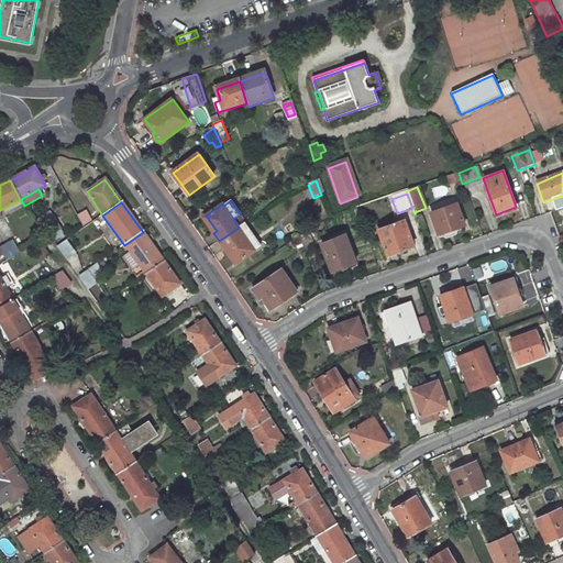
[(455,202),(430,212),(438,233),(463,224),(455,202)]
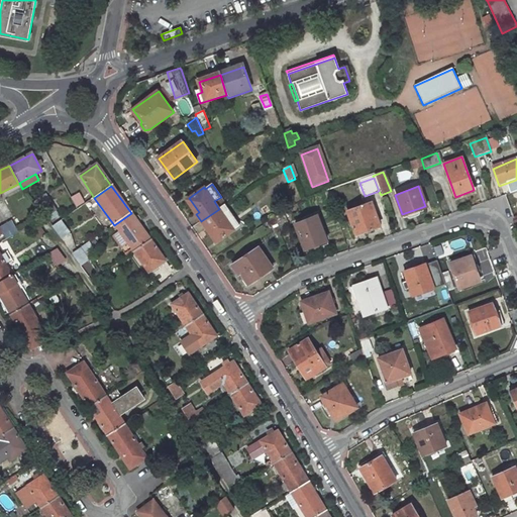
[(57,211),(46,195),(35,202),(46,218),(57,211)]
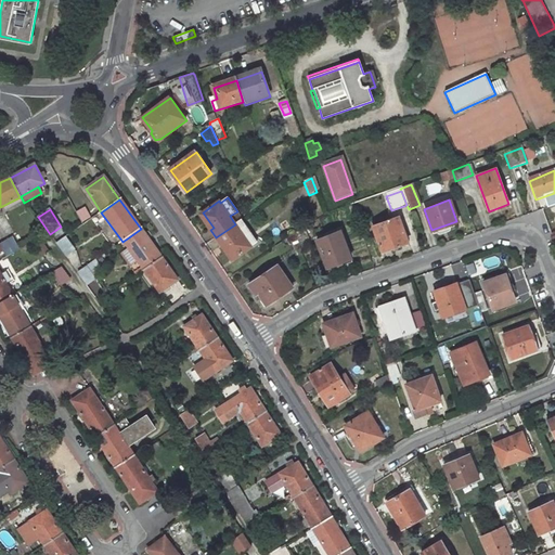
[(398,219),(374,228),(383,252),(407,243),(398,219)]
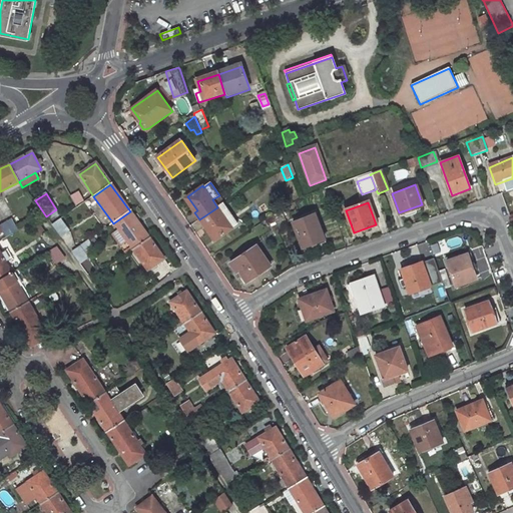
[(231,228),(237,223),(224,203),(217,207),(231,228)]
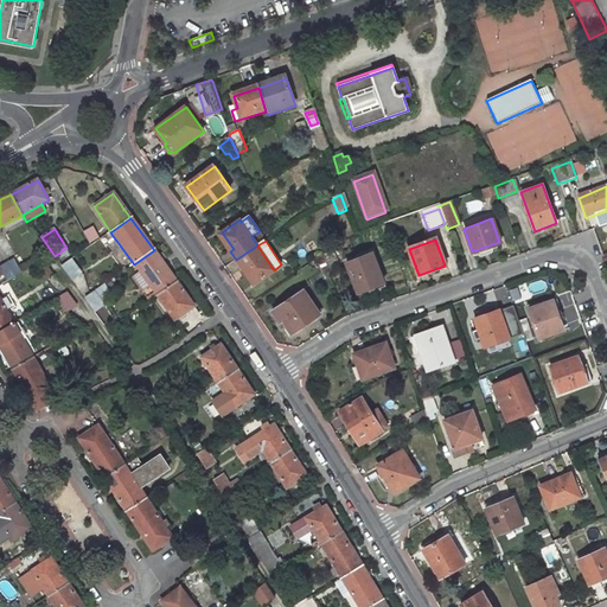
[(247,268),(256,282),(274,270),(257,246),(236,260),(243,270),(247,268)]
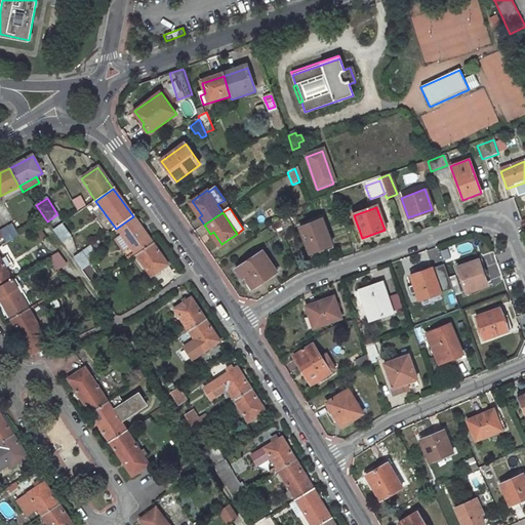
[(116,229),(135,255),(153,244),(133,216),(116,229)]
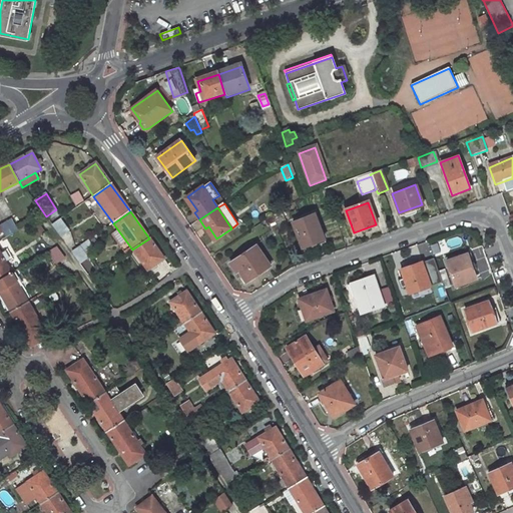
[(274,225),(283,218),(280,213),(271,218),(274,225)]
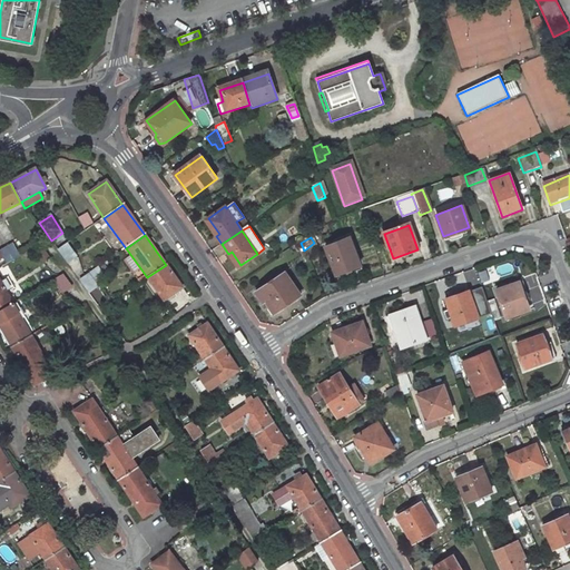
[(351,237),(326,246),(336,275),(361,265),(351,237)]
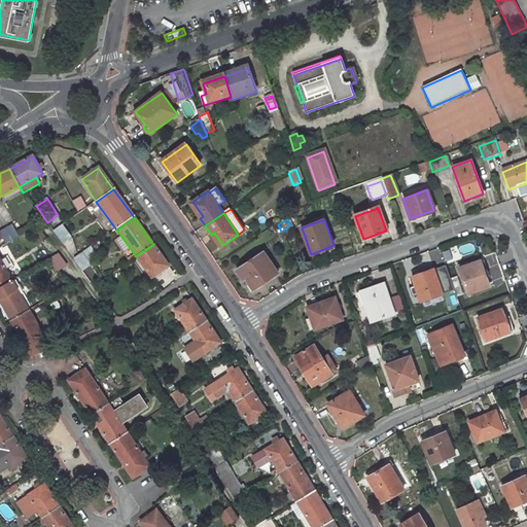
[(63,243),(71,237),(62,224),(54,231),(63,243)]
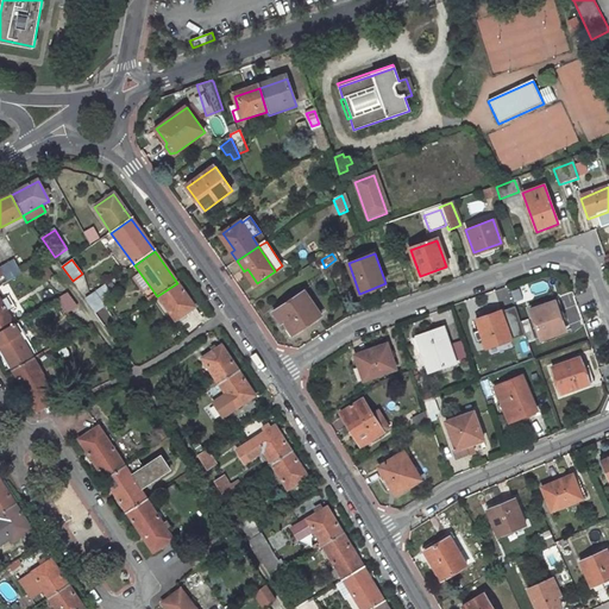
[(316,272),(321,270),(325,278),(328,277),(325,268),(321,259),(312,265),(316,272)]
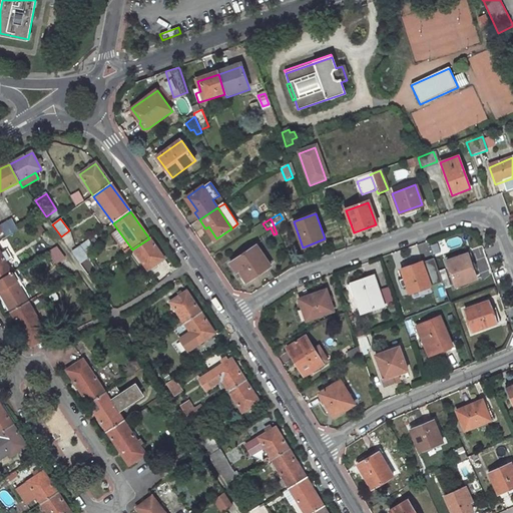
[(16,231),(9,220),(0,225),(0,228),(4,237),(16,231)]
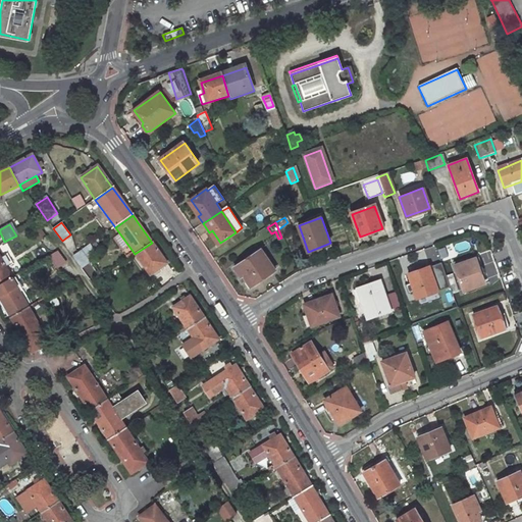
[(37,224),(31,229),(38,240),(45,235),(37,224)]
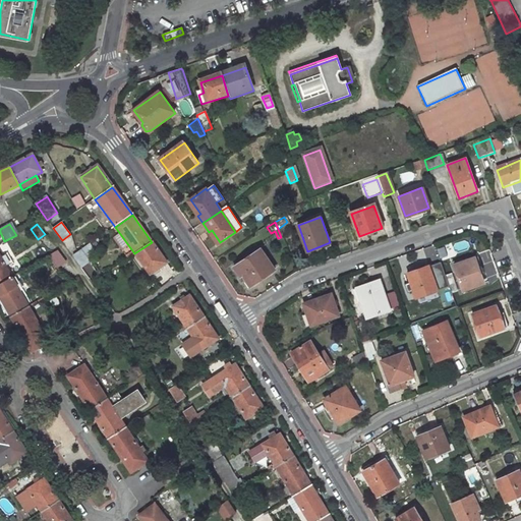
[(134,253),(150,275),(166,263),(152,242),(134,253)]
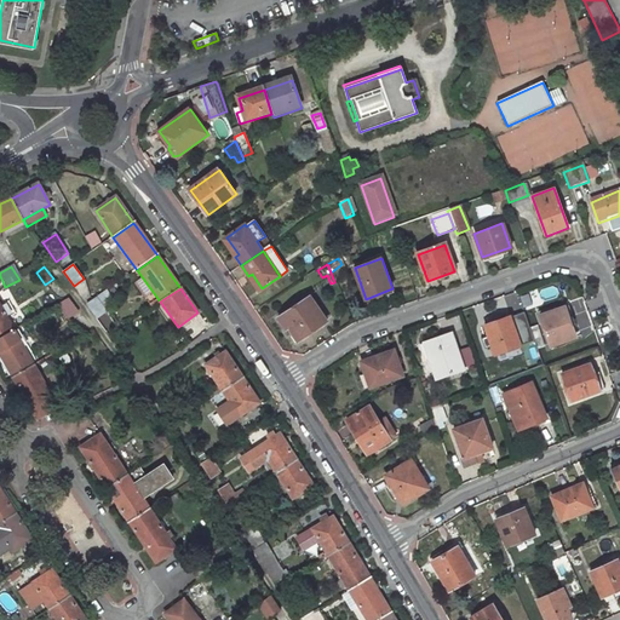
[(310,297),(279,319),(287,331),(296,345),(327,323),(310,297)]
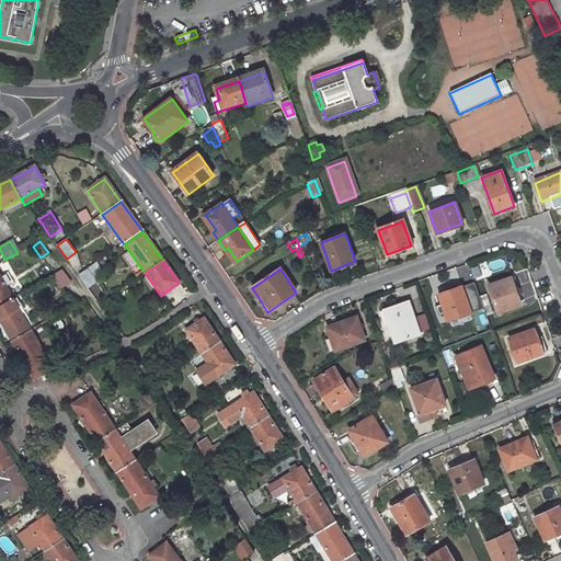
[(52,275),(61,288),(70,282),(61,270),(52,275)]
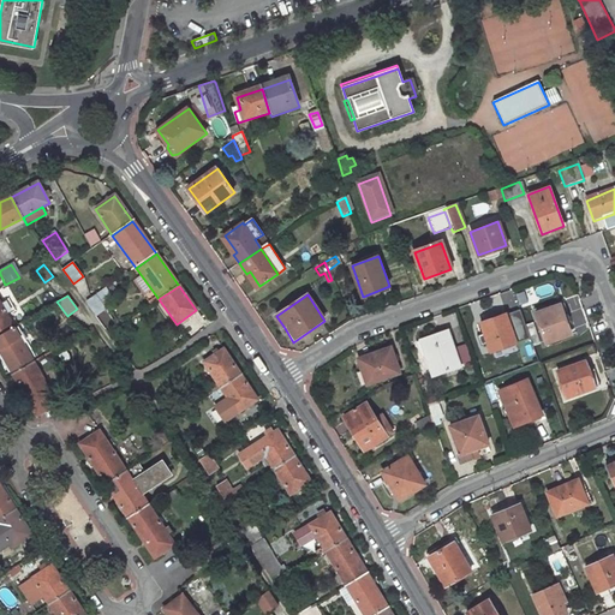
[(96,316),(105,309),(95,296),(87,302),(96,316)]
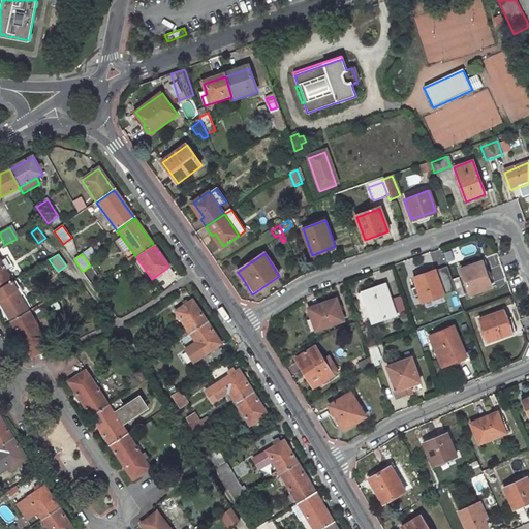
[(494,285),(488,269),(483,271),(479,261),(459,269),(468,294),(494,285)]
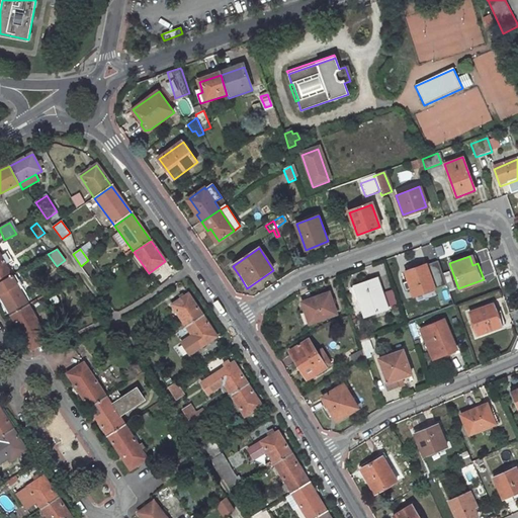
[(0,282),(10,276),(0,257),(0,282)]
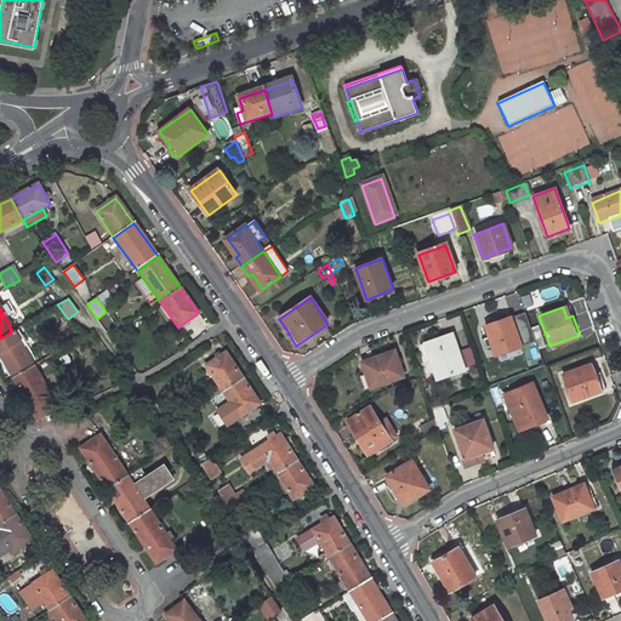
[(493,354),(519,345),(508,317),(479,328),(483,337),(479,339),(483,347),(490,345),(493,354)]
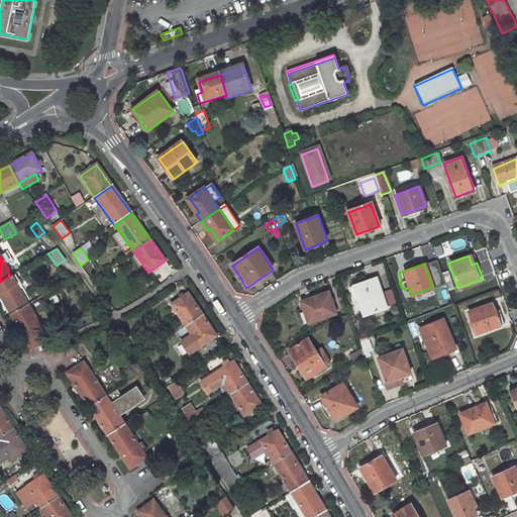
[(452,288),(446,271),(440,273),(446,290),(452,288)]
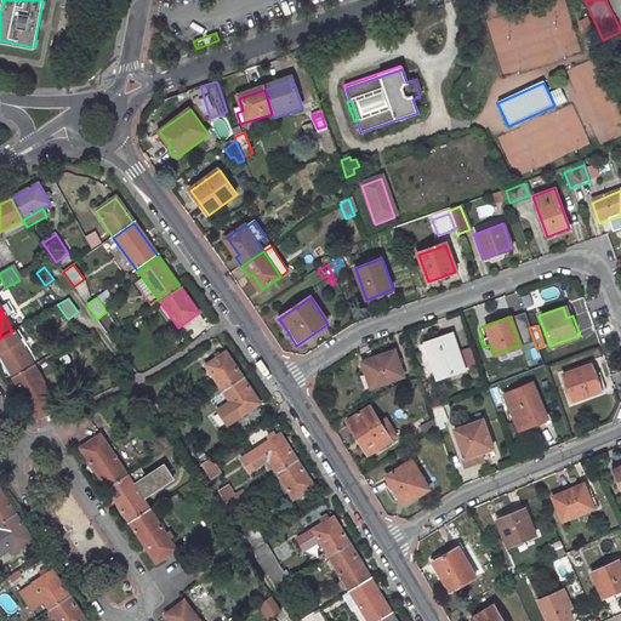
[(0,359),(12,380),(33,366),(12,331),(0,339),(0,359)]
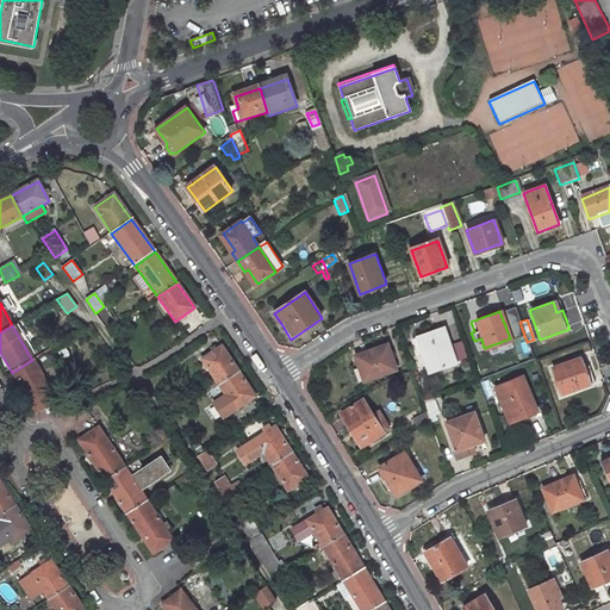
[(443,329),(417,338),(429,373),(455,363),(443,329)]
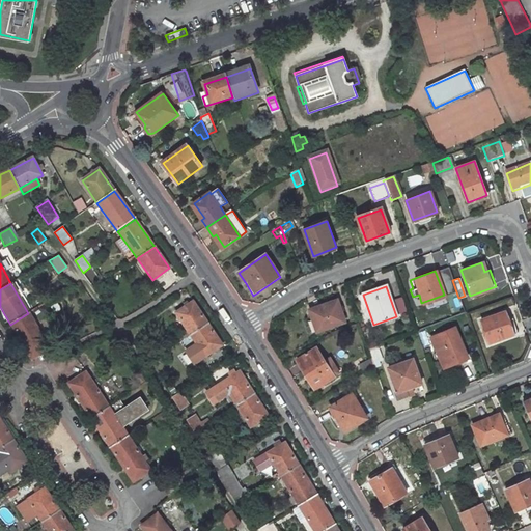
[(314,333),(345,323),(341,311),(337,300),(311,309),(313,314),(310,315),(312,320),(310,322),(314,333)]
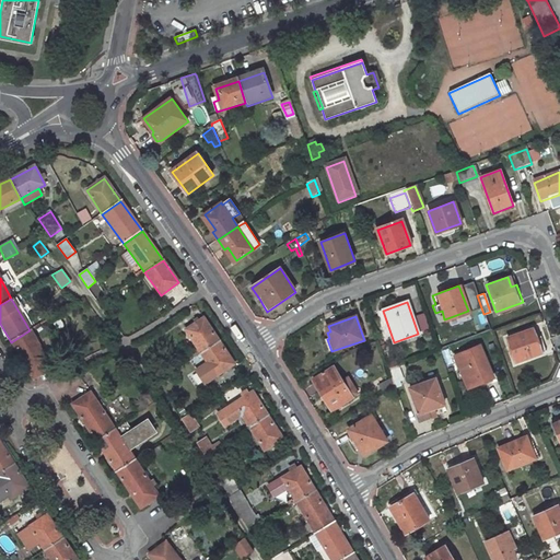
[(185,329),(196,348),(185,354),(187,359),(199,351),(199,353),(218,341),(202,317),(185,329)]
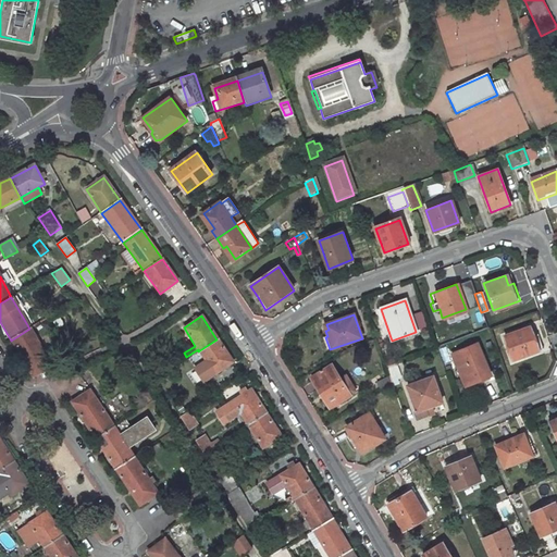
[(512,360),(539,350),(542,349),(536,333),(535,334),(532,325),(504,336),(512,360)]
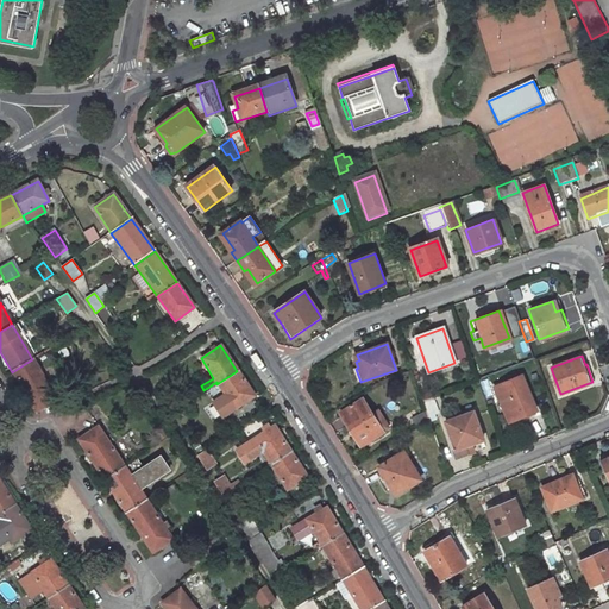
[(35,413),(56,400),(32,359),(12,372),(35,413)]
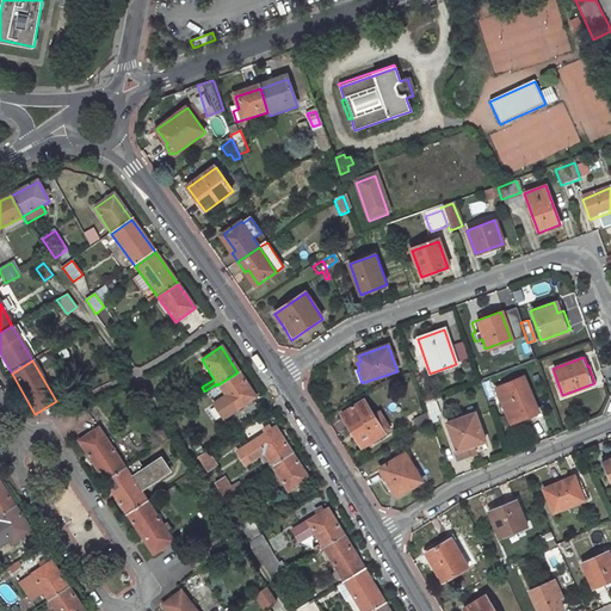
[(217,386),(234,411),(253,397),(238,372),(217,386)]
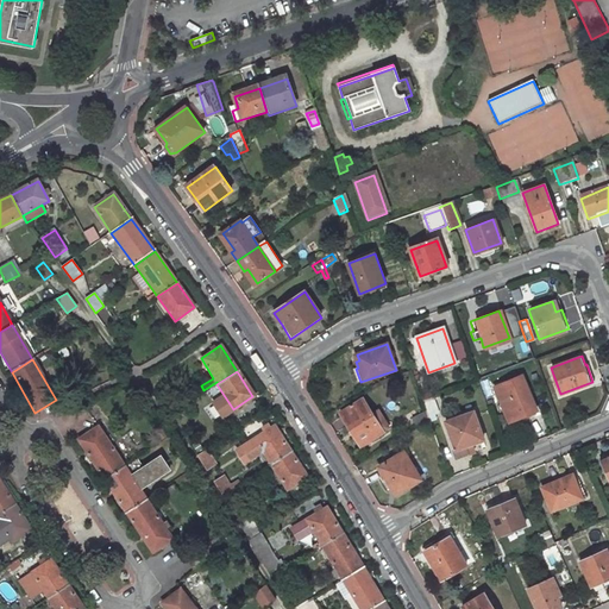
[(494,387),(508,422),(534,413),(521,377),(494,387)]
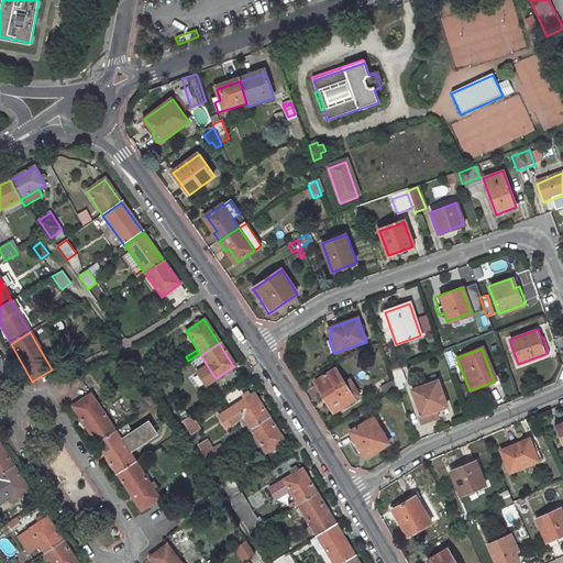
[(390,373),(397,370),(399,370),(399,368),(396,361),(387,364),(390,373)]
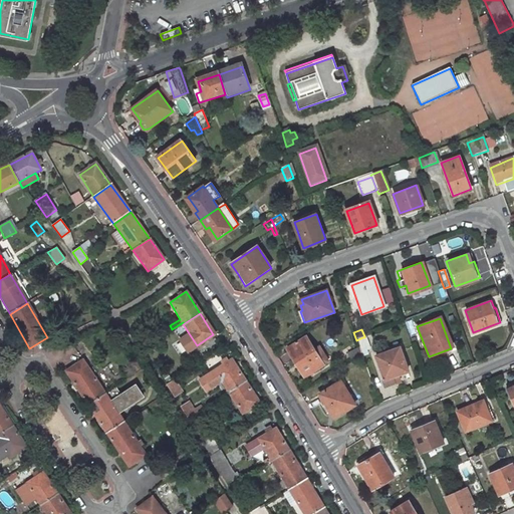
[(356,340),(359,349),(361,356),(367,354),(365,350),(369,349),(364,336),(364,337),(362,337),(356,340)]
